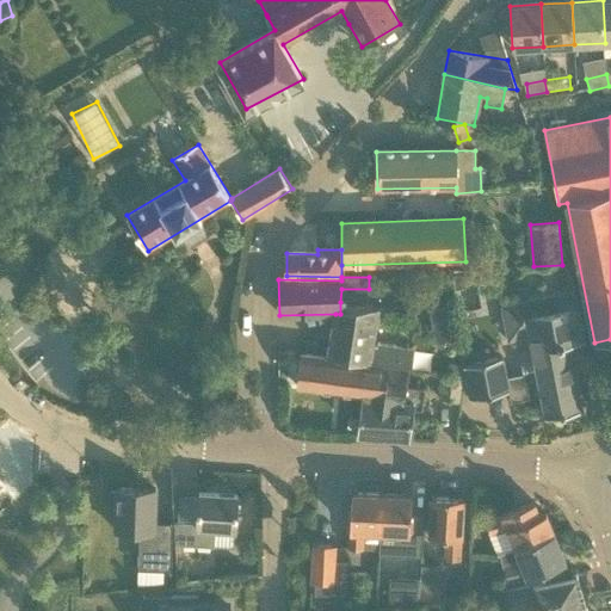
[(585,340),(578,308),(575,291),(522,301),(530,338),(535,362),(566,356),(565,344),(585,340)]
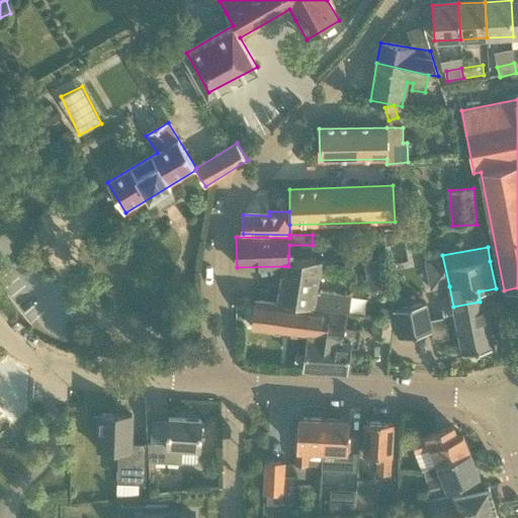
[(323,308),(347,313),(348,313),(350,295),(321,291),(320,294),(316,294),(322,261),(288,256),(288,266),(284,266),(277,303),(323,308)]
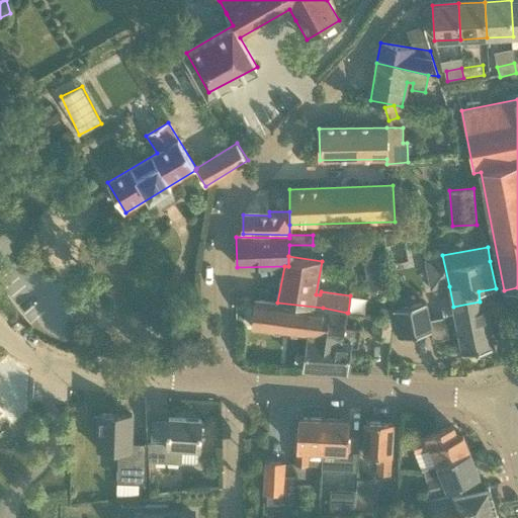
[(361,265),(366,290),(379,288),(375,262),(361,265)]
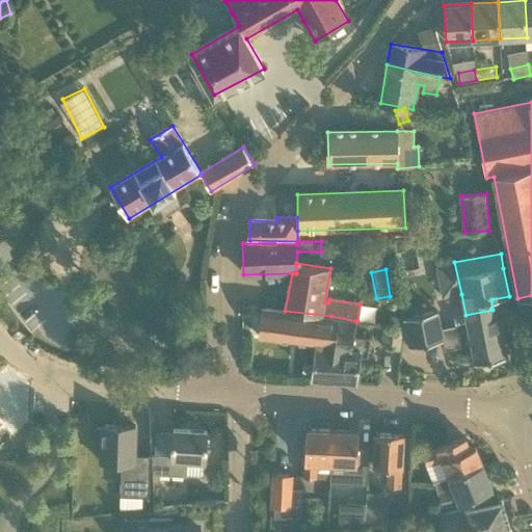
[(325,340),(327,317),(262,309),(259,337),(317,345),(318,339),(325,340)]
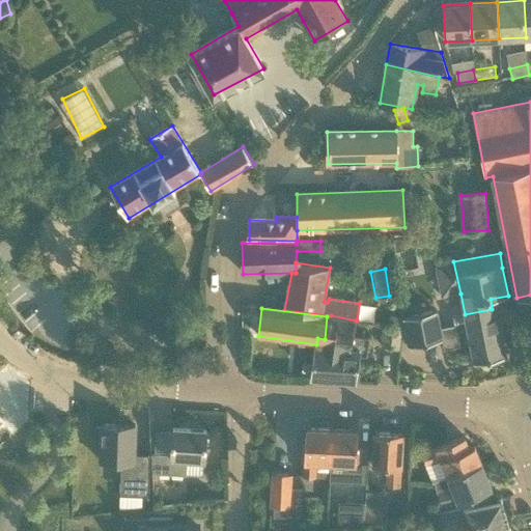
[(455,326),(441,329),(437,311),(402,318),(409,346),(442,340),(444,351),(471,344),(474,363),(505,357),(495,309),(492,309),(465,314),(453,316),(455,326)]
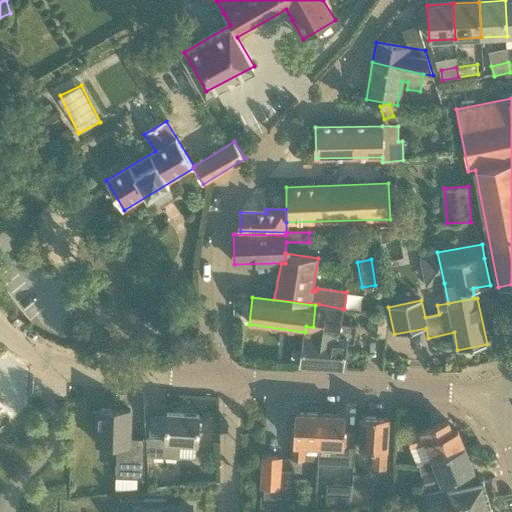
[(319,306),(315,305),(313,327),(306,326),(305,332),(300,364),(342,367),(346,342),(354,344),(357,326),(341,323),(343,309),(319,304),(319,306)]
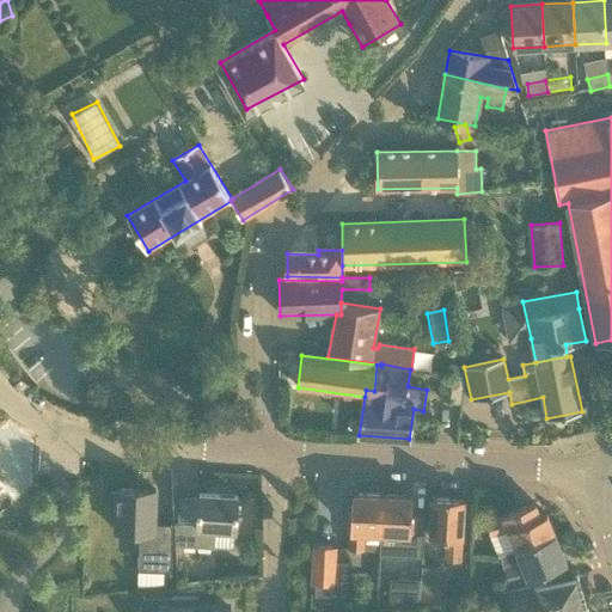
[(464,375),(464,369),(454,368),(454,374),(445,373),(441,399),(460,403),(464,375)]
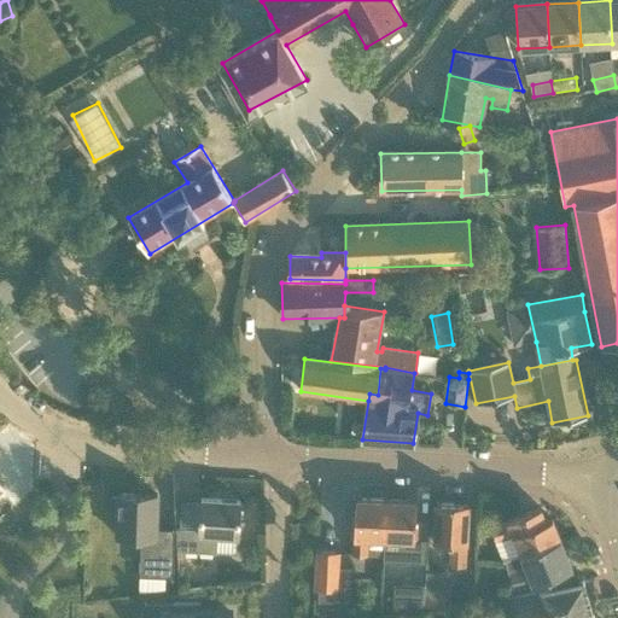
[(165,577),(174,577),(176,530),(158,530),(158,496),(120,495),(120,499),(114,499),(114,520),(120,520),(120,538),(141,538),(140,577),(165,577)]
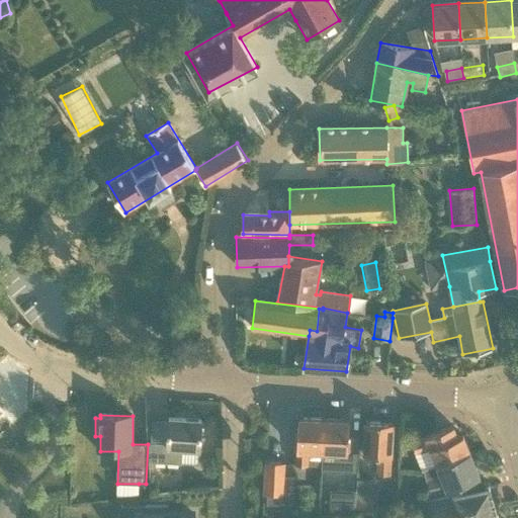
[(326,466),(327,419),(298,418),(298,434),(296,433),(295,450),(296,450),(295,465),(326,466)]
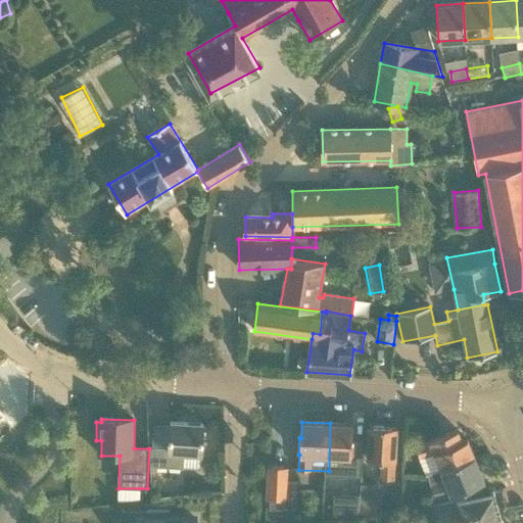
[(169,449),(153,448),(150,448),(152,467),(185,469),(186,453),(202,454),(204,425),(171,423),(169,449)]
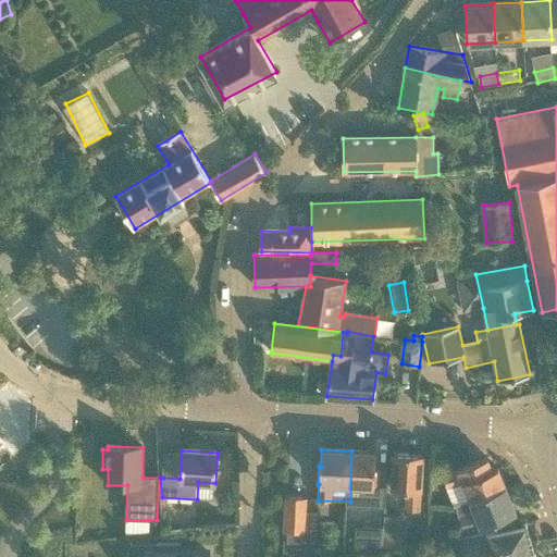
[(351,450),(350,502),(360,503),(360,507),(373,507),(374,487),(376,487),(376,469),(375,469),(376,453),(351,450)]
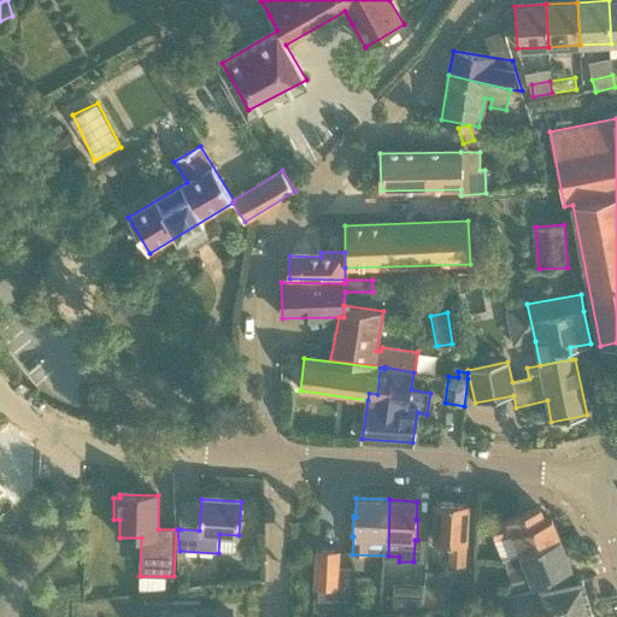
[(436,503),(434,548),(450,550),(450,566),(465,566),(468,504),(436,503)]
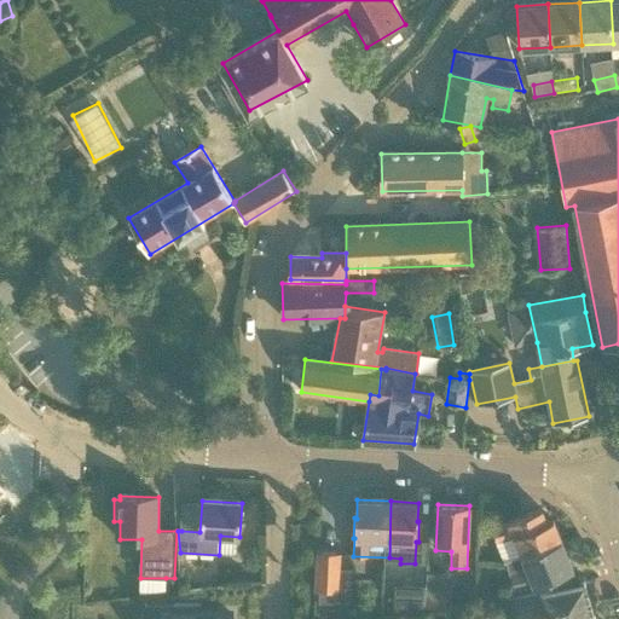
[(515,566),(562,543),(554,521),(548,524),(542,509),(492,530),(505,563),(508,562),(509,566),(515,566)]
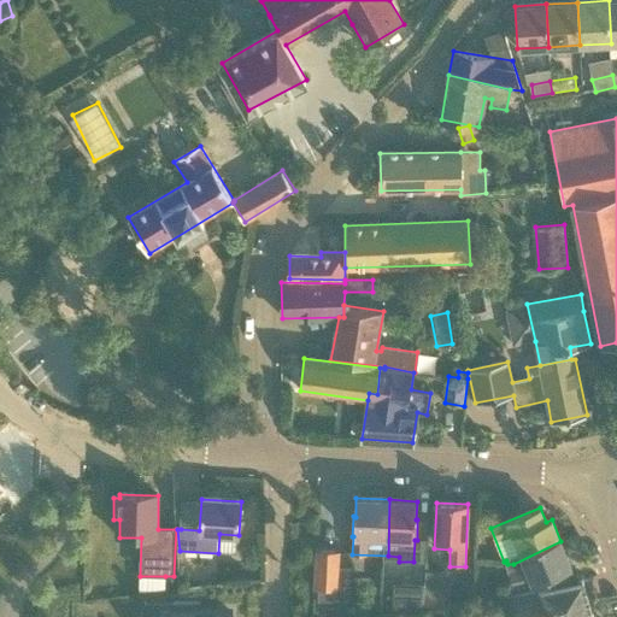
[(547,587),(576,580),(560,541),(513,564),(507,564),(513,588),(533,583),(545,579),(547,587)]
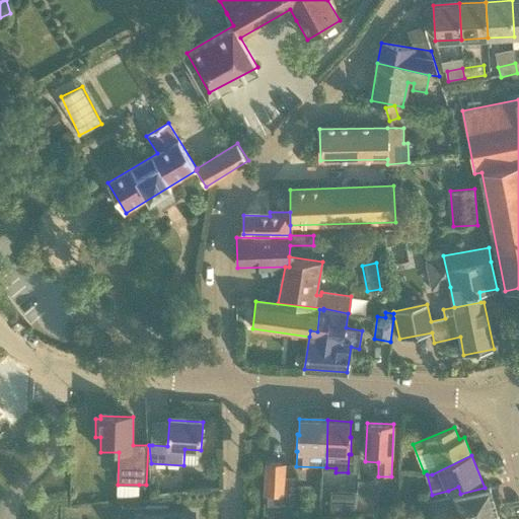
[(284,497),(285,477),(286,464),(267,463),(265,496),(284,497)]
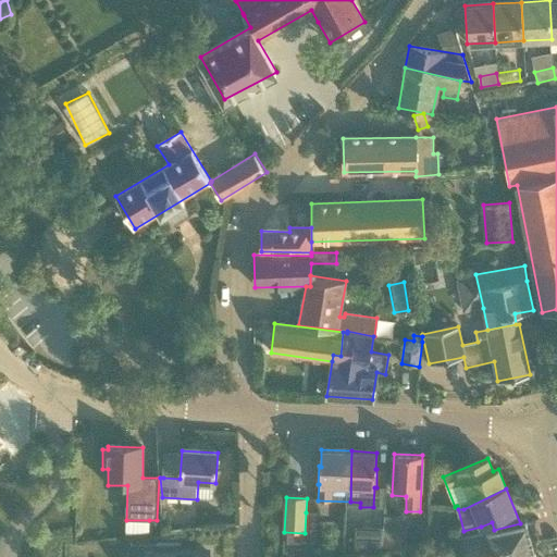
[(384,516),(382,552),(405,547),(406,518),(384,516)]
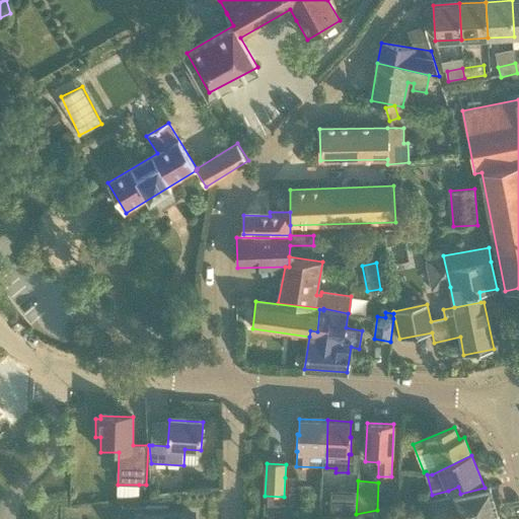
[(139,485),(118,485),(118,498),(139,495),(139,485)]
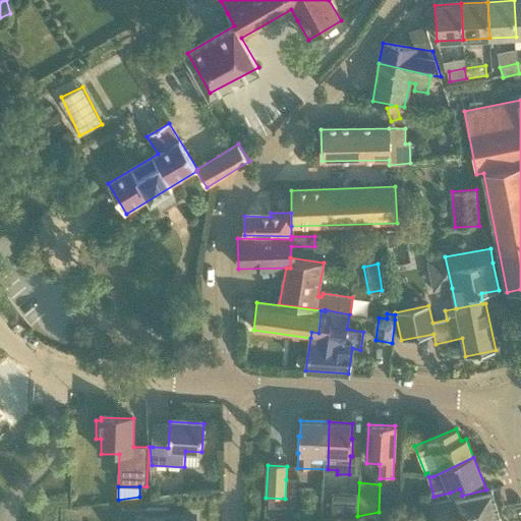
[(501,520),(501,519),(493,489),(489,489),(490,491),(487,493),(486,489),(462,496),(431,504),(436,520),(501,520)]
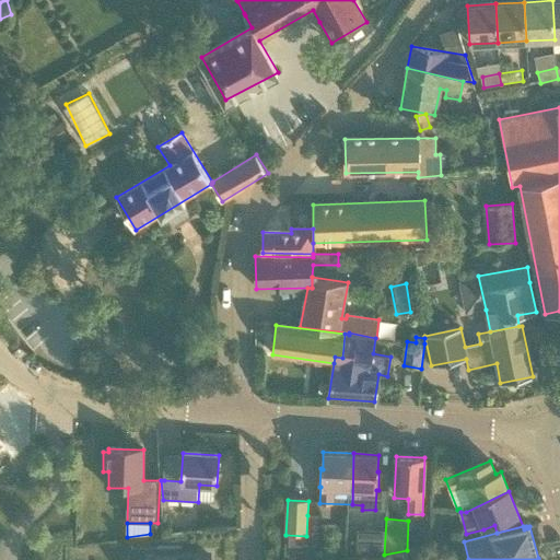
[(384,553),(385,531),(365,529),(364,552),(384,553)]
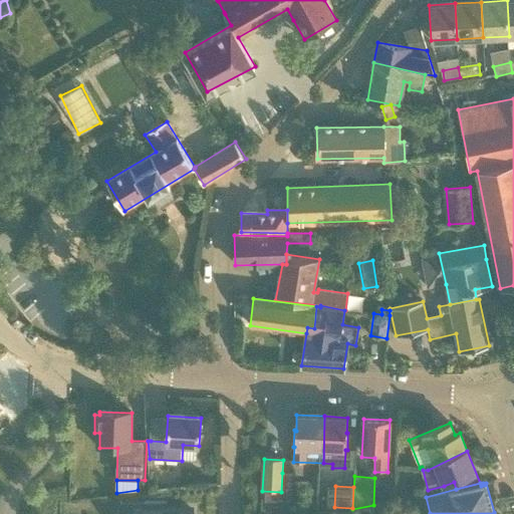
[(191,513),(191,509),(167,509),(167,506),(167,501),(145,501),(145,513),(191,513)]
